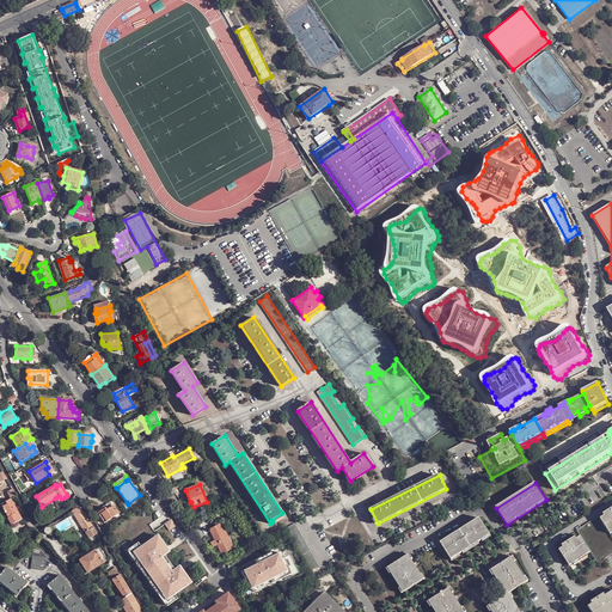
[(11,499),(1,505),(8,518),(12,525),(23,519),(11,499)]
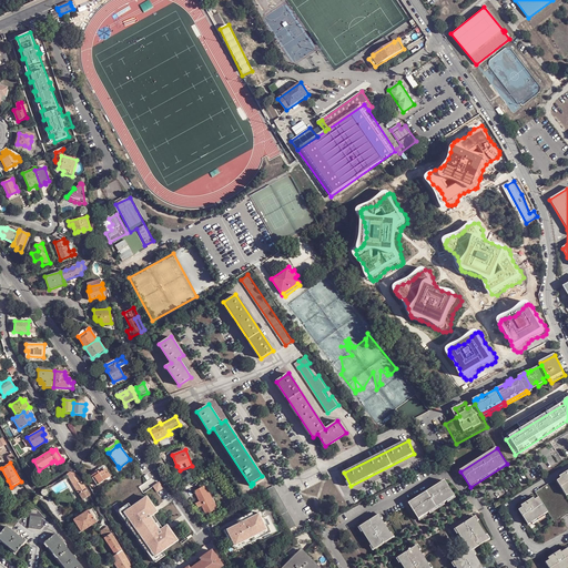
[(472,488),(508,465),(507,464),(470,487),(472,488)]
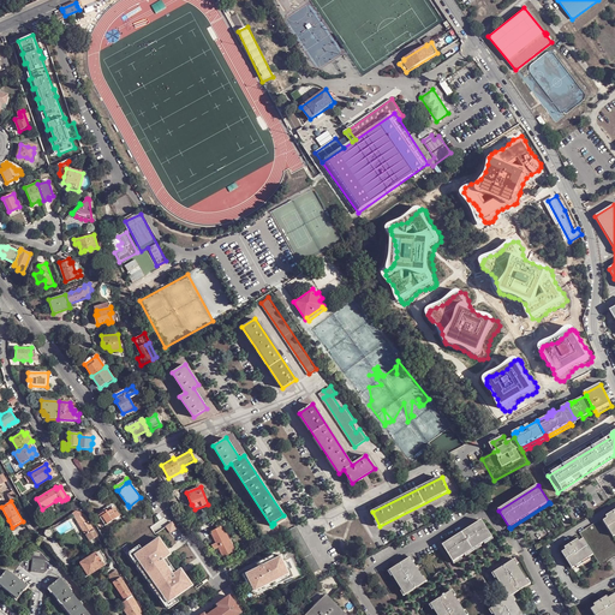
[(108,512),(112,509),(111,507),(112,507),(111,506),(96,514),(97,517),(99,515),(107,511),(108,512)]
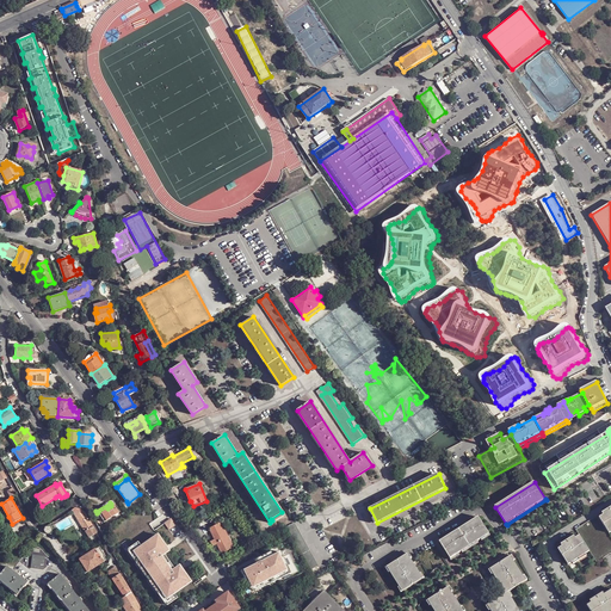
[(119,513),(113,505),(111,506),(107,508),(106,507),(98,512),(105,523),(119,513)]
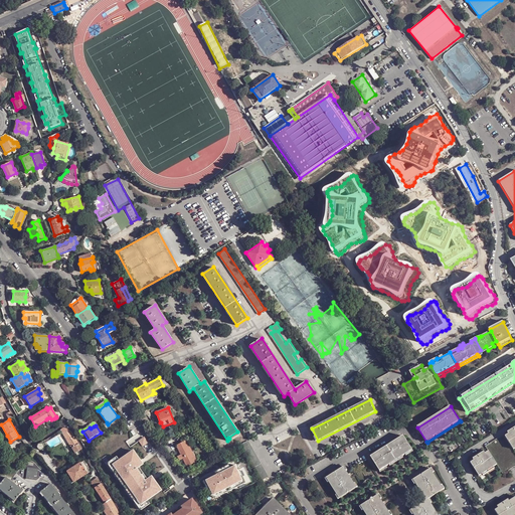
[(62,430),(61,430),(71,448),(78,444),(71,433),(69,432),(66,430),(62,430)]
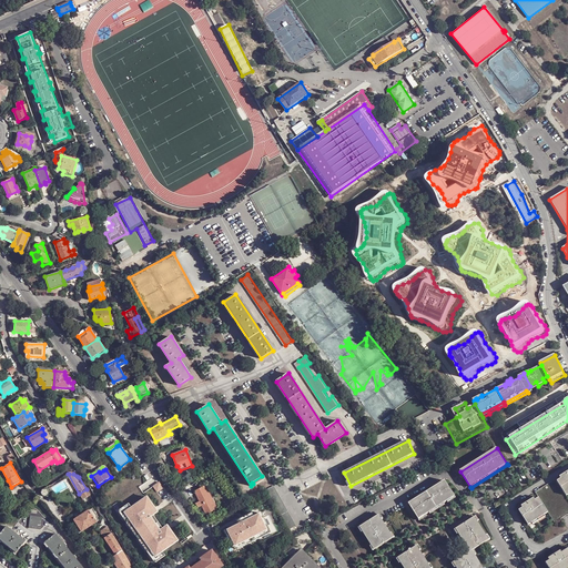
[(567,494),(567,474),(561,479),(557,482),(566,496),(567,494)]
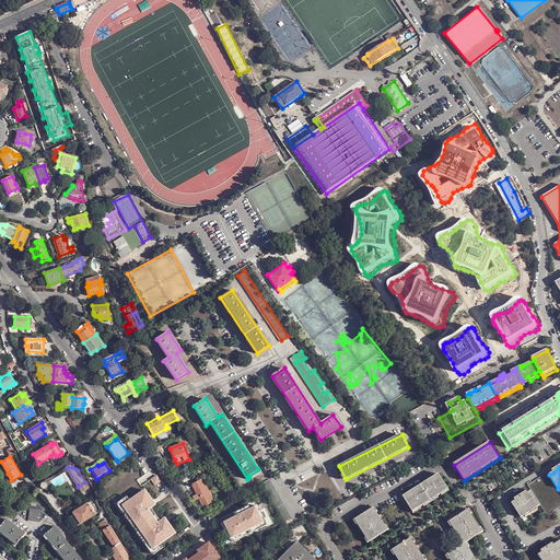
[(559,505),(559,491),(558,489),(549,475),(548,473),(528,485),(532,490),(540,505),(547,515),(559,505)]
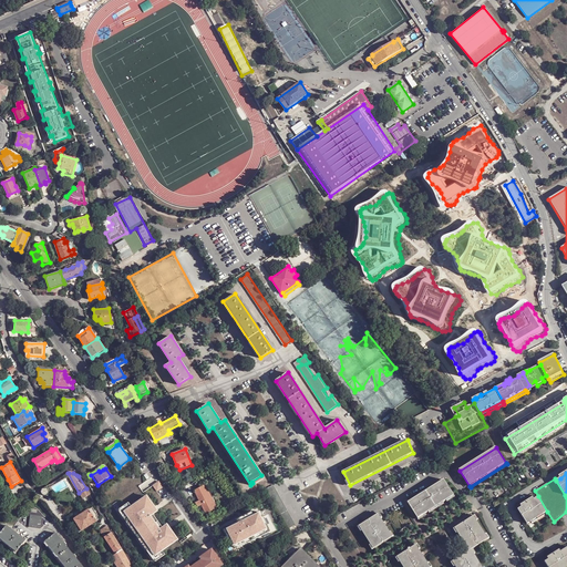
[(409,503),(418,518),(454,496),(444,481),(409,503)]
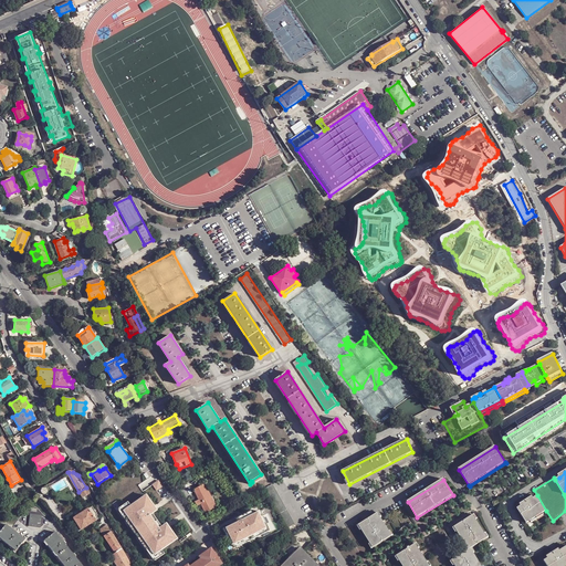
[(215,504),(211,496),(205,484),(194,490),(199,500),(195,502),(197,505),(201,503),(206,512),(217,506),(215,504)]
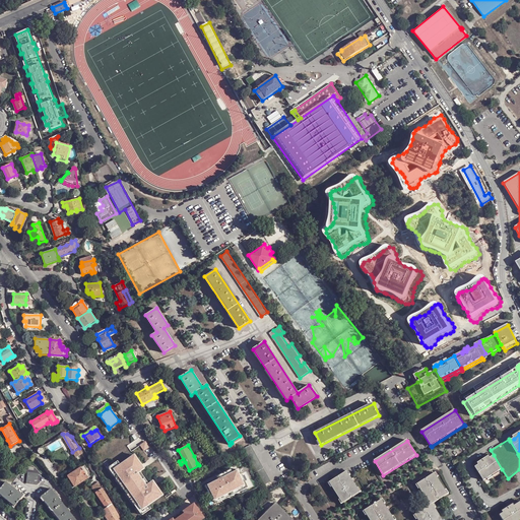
[(128,446),(106,462),(110,467),(137,519),(152,509),(149,505),(164,495),(153,481),(148,485),(139,472),(144,468),(128,446)]
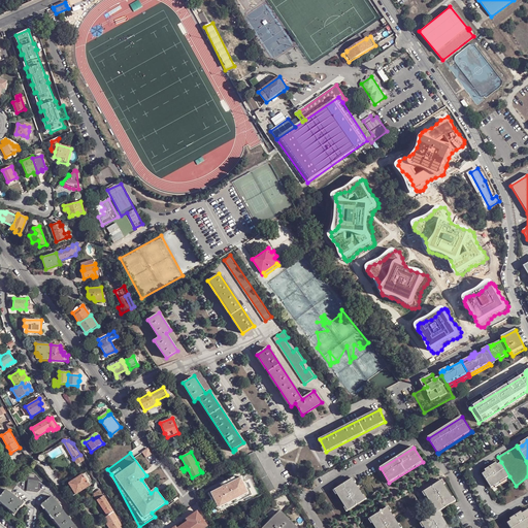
[(80,455),(73,459),(76,465),(84,461),(80,455)]
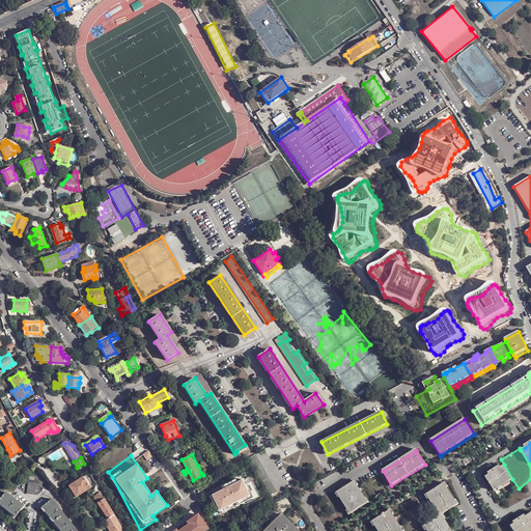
[(425,465),(391,485),(392,487),(426,466),(425,465)]
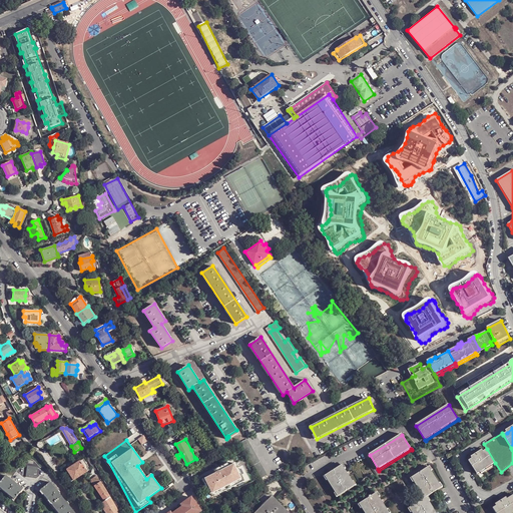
[(492,465),(495,463),(487,449),(483,452),(472,459),(469,461),(477,474),(481,472),(492,465)]
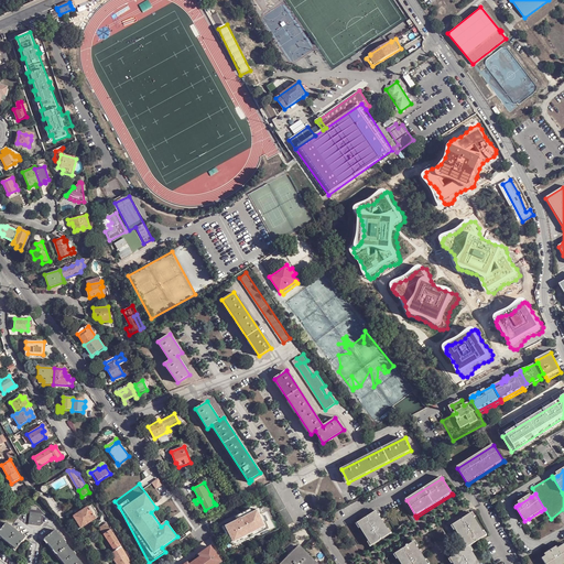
[(519,505),(531,497),(530,495),(518,502),(519,505)]
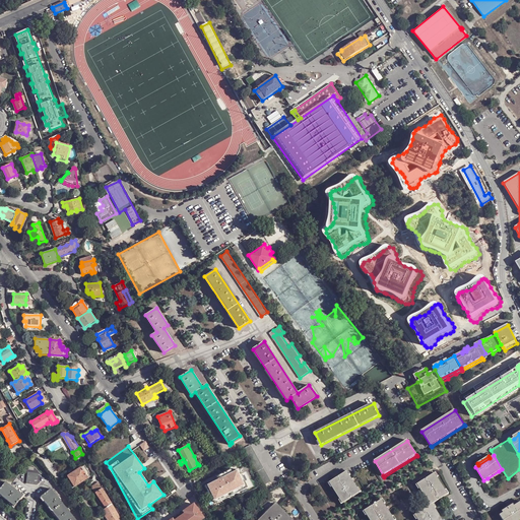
[(243,461),(216,474),(218,478),(206,485),(210,494),(218,502),(221,499),(226,505),(260,485),(248,464),(246,465),(243,461)]
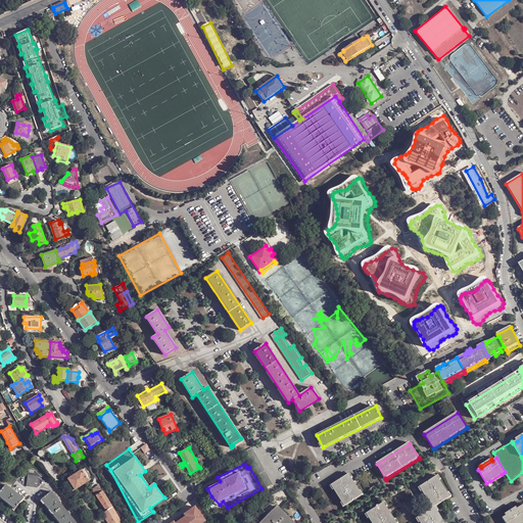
[(72,483),(76,489),(91,478),(90,476),(91,475),(86,468),(68,478),(72,483)]
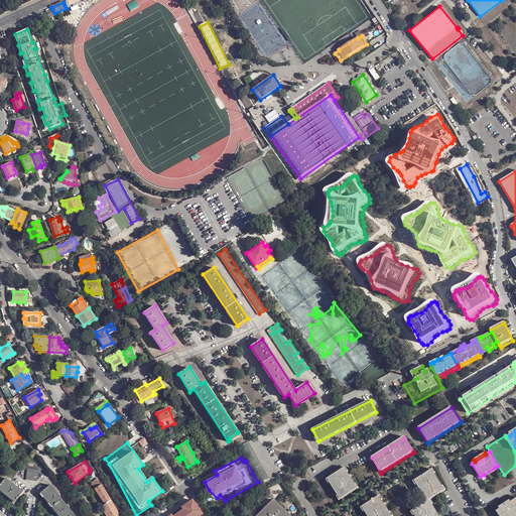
[(26,468),(24,479),(37,481),(38,470),(26,468)]
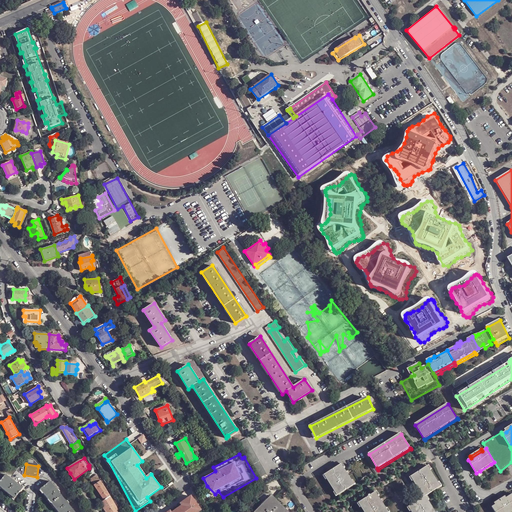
[(335,492),(337,495),(354,485),(352,481),(344,468),(341,464),(324,475),(327,479),(335,492)]
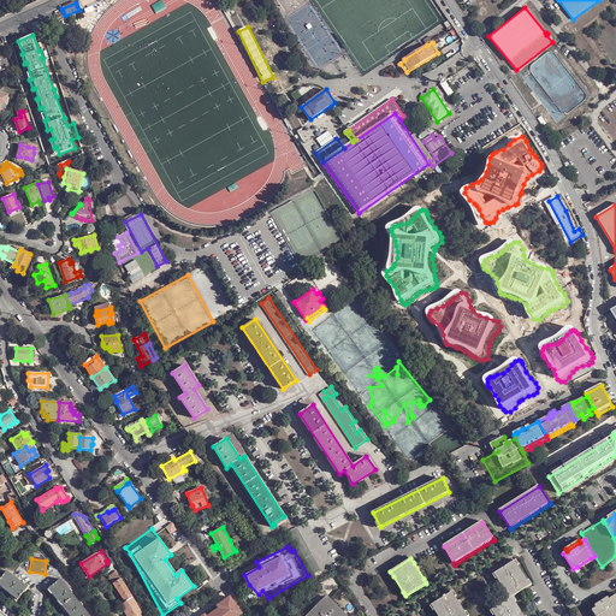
[(592,560),(591,558),(578,567),(579,568),(592,560)]
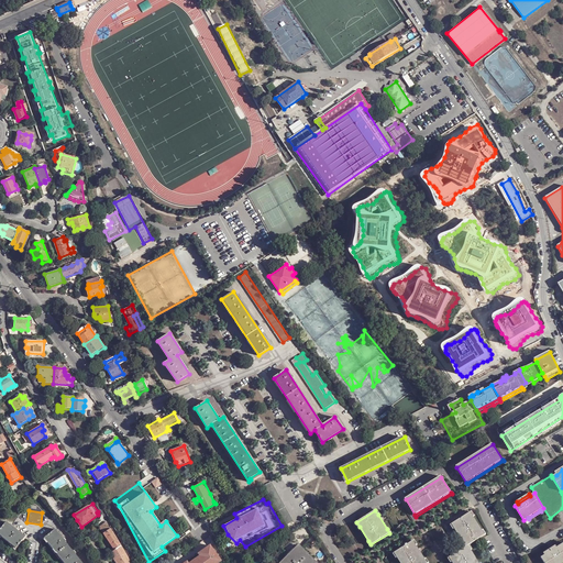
[(468,547),(470,545),(485,536),(482,531),(473,518),(471,512),(452,525),(455,529),(464,543),(466,548),(468,547)]
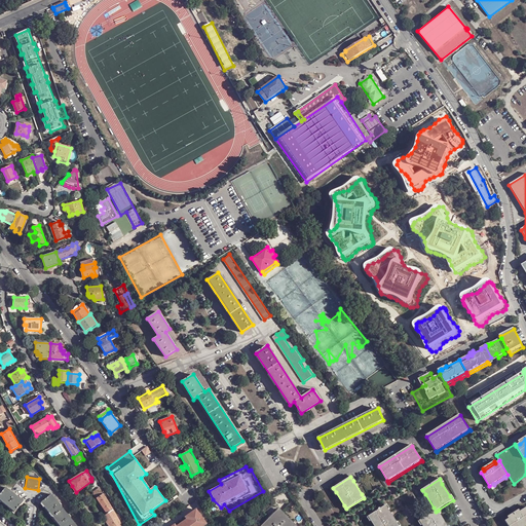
[(17,497),(14,493),(6,487),(0,494),(0,499),(14,512),(24,501),(17,497)]
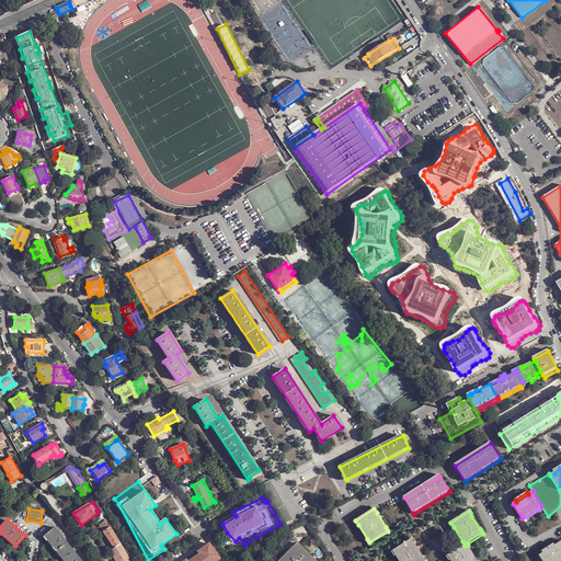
[(116,560),(129,560),(130,560),(110,527),(106,519),(99,525),(114,548),(110,551),(116,560)]
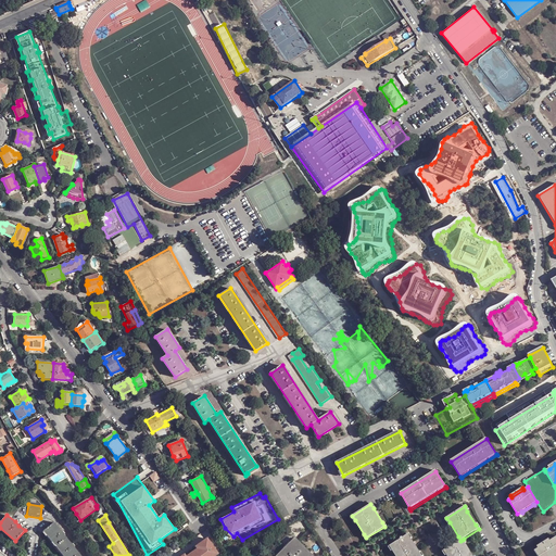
[(83,555),(75,547),(72,543),(65,535),(62,530),(54,522),(43,531),(64,555),(83,555)]
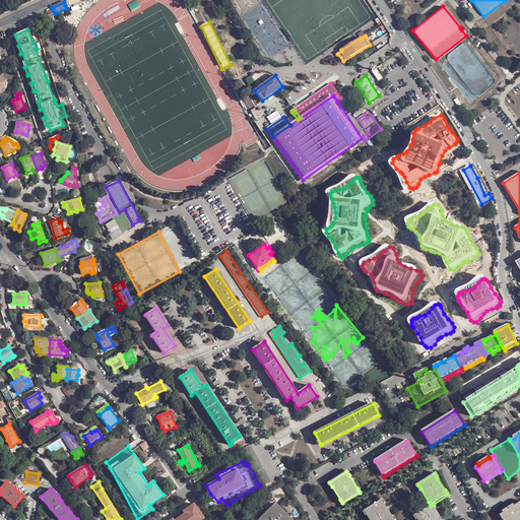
[(371,519),(394,519),(393,517),(384,504),(382,500),(365,511),(368,515),(371,519)]
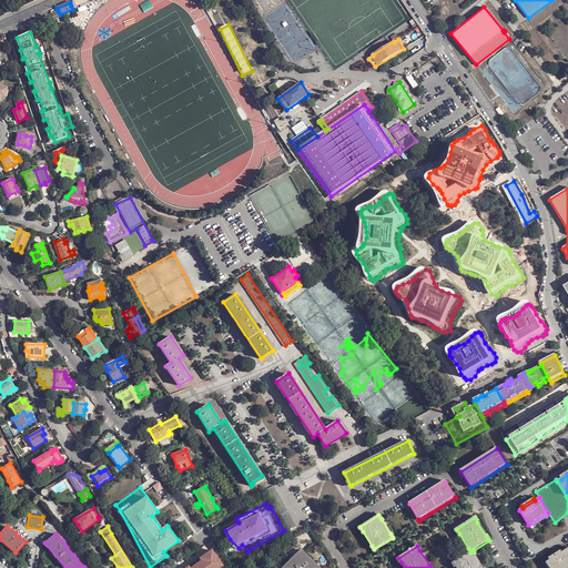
[(567,567),(567,548),(561,553),(560,550),(548,558),(550,560),(546,563),(549,567),(567,567)]
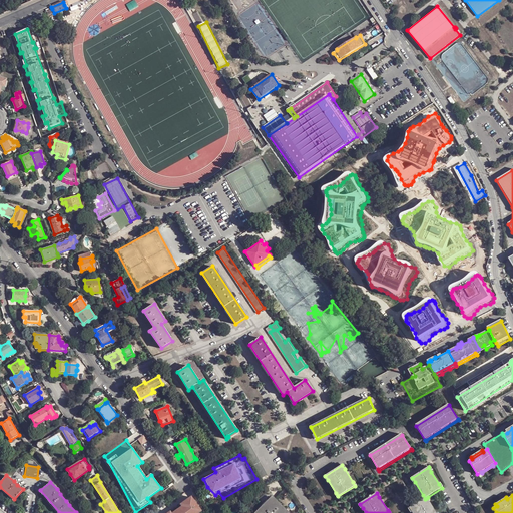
[(197,512),(201,511),(191,497),(180,504),(181,506),(171,512),(170,511),(167,512),(197,512)]
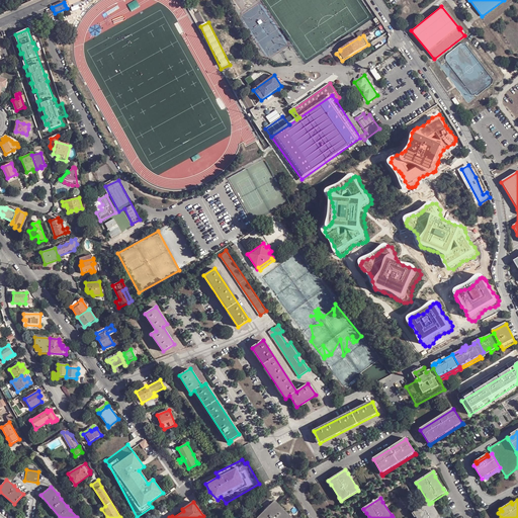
[(440,517),(433,507),(431,503),(429,504),(428,505),(414,513),(416,517),(440,517)]
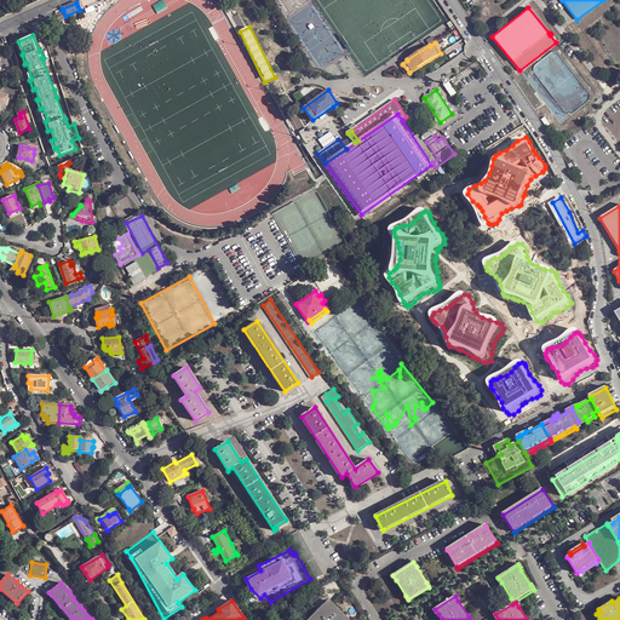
[(342,619),(326,603),(308,619),(342,619)]
